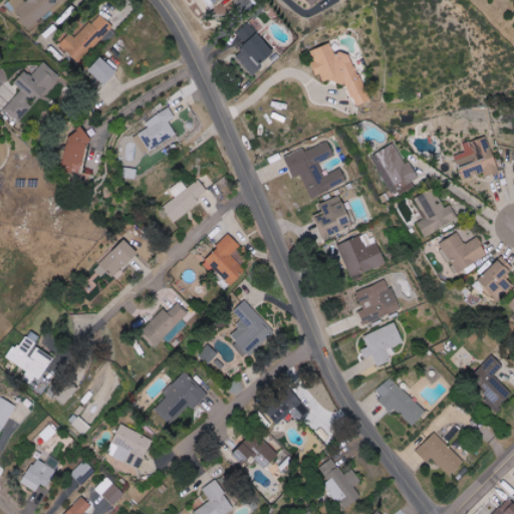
[(10,0),(6,4),(28,30),(61,0),(27,0),(25,2),(23,0),(10,0)]
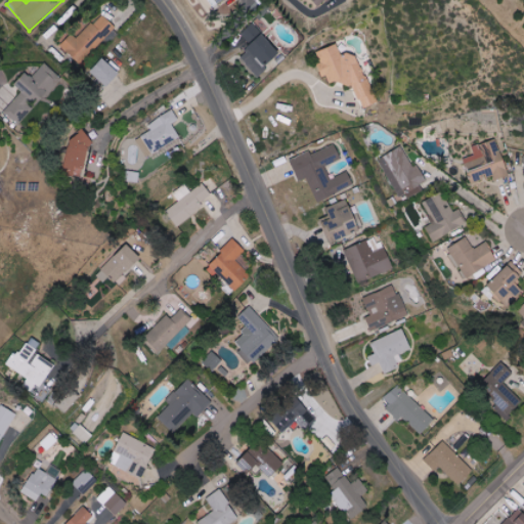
[(329,0),(311,0),(319,8),(329,0)]
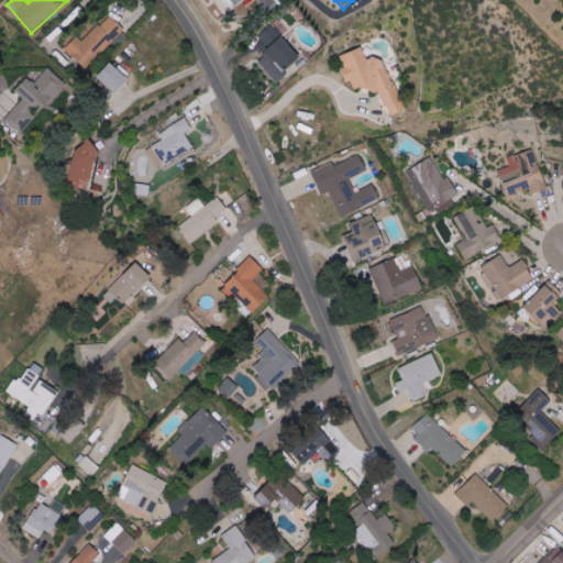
[(76,34),(64,47),(87,69),(124,29),(106,12),(81,39),(76,34)]
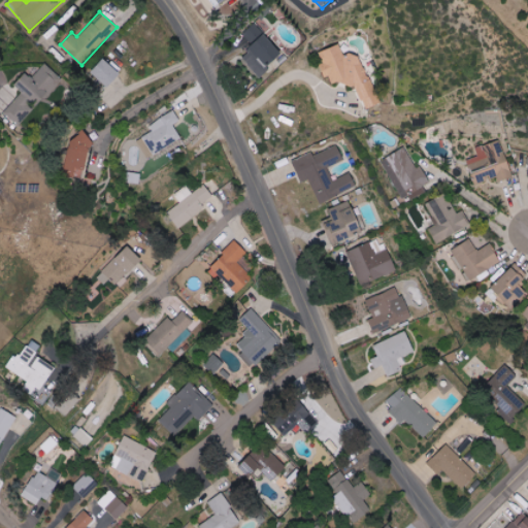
[(241,35),(269,65),(283,53),(254,23),(241,35)]
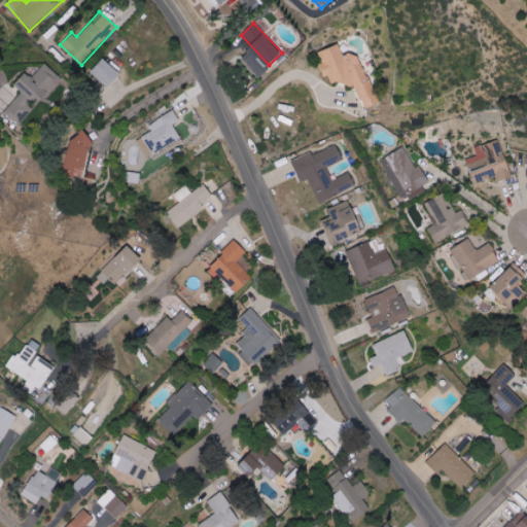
[(378,104),(361,53),(345,58),(341,44),(321,50),(325,63),(322,64),(328,84),(344,79),(347,88),(356,84),(364,109),(378,104)]
